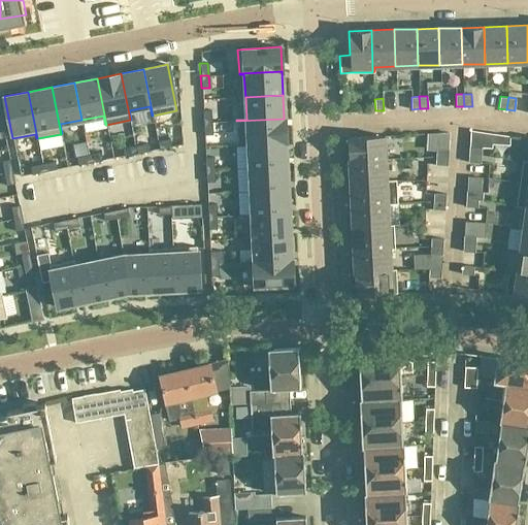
[(210,109),(202,109),(202,123),(211,122),(210,109)]
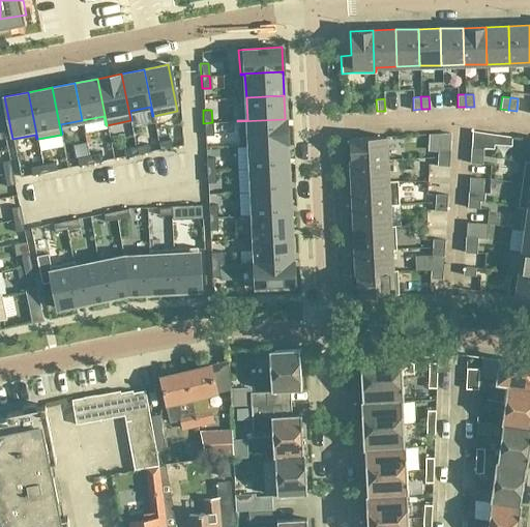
[(285,119),(237,121),(238,145),(287,142),(285,119)]
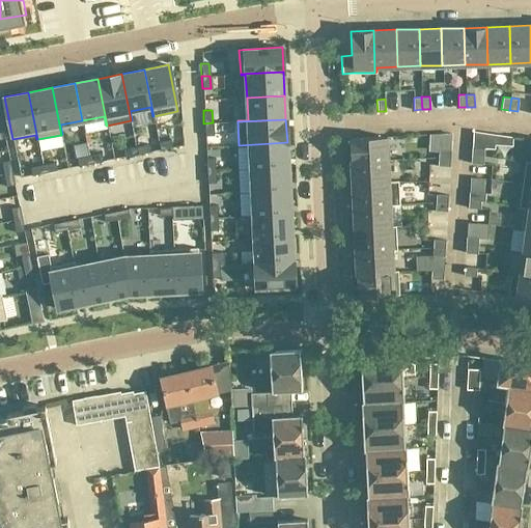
[(213,122),(203,123),(204,136),(213,135),(213,122)]
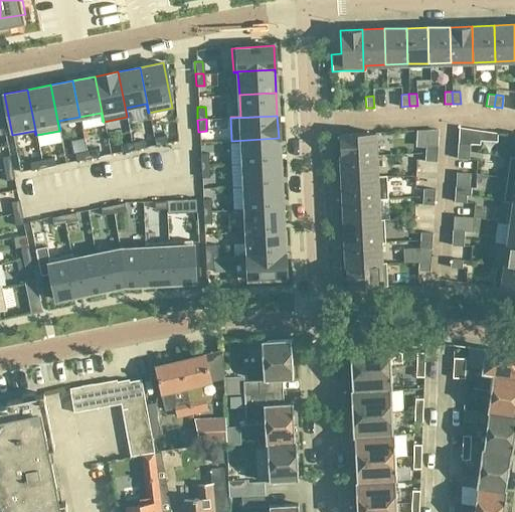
[(339,157),(376,155),(375,132),(338,134),(339,157)]
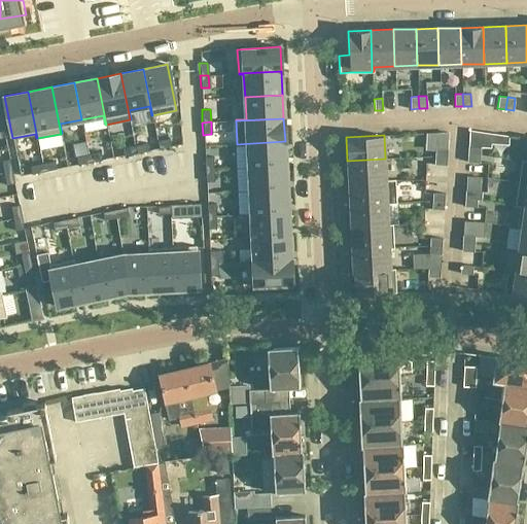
[(170,138),(157,140),(159,148),(171,146),(170,138)]
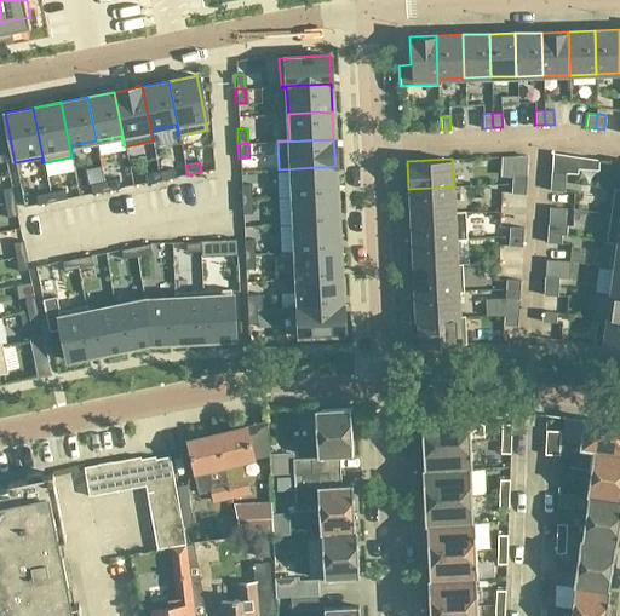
[(336,166),(279,170),(280,171),(291,170),(292,196),(337,194),(336,166)]
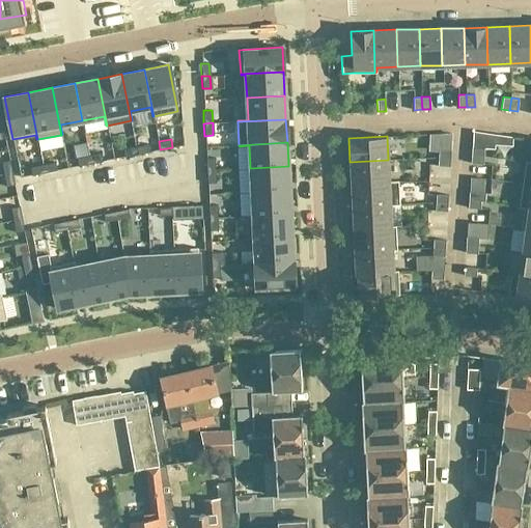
[(147,143),(135,145),(137,155),(149,151),(147,143)]
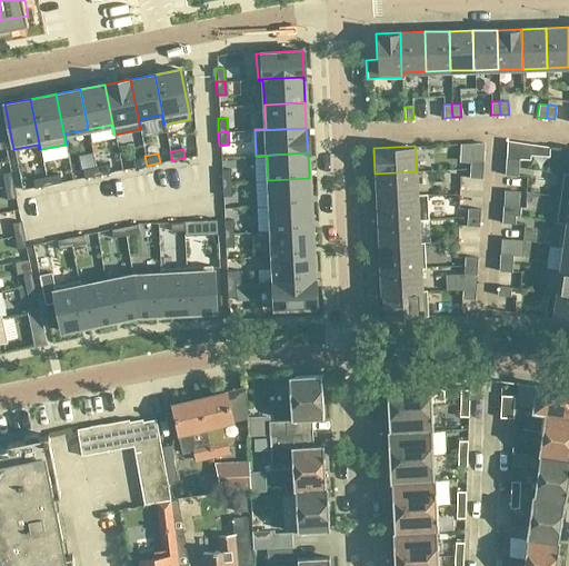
[(145,156),(131,159),(133,168),(147,166),(145,156)]
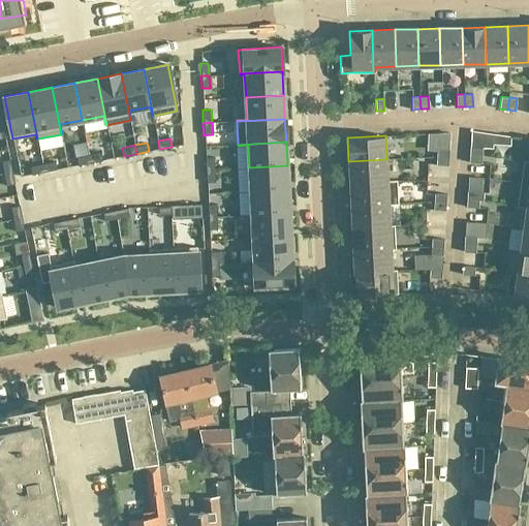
[(483,147),(470,147),(469,154),(481,155),(483,147)]
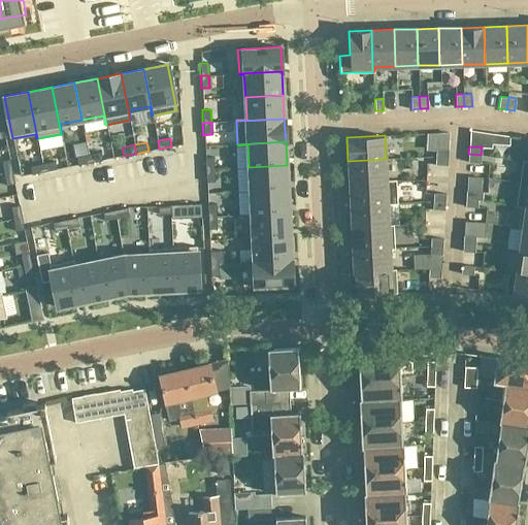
[(436,149),(435,156),(448,157),(449,149),(436,149)]
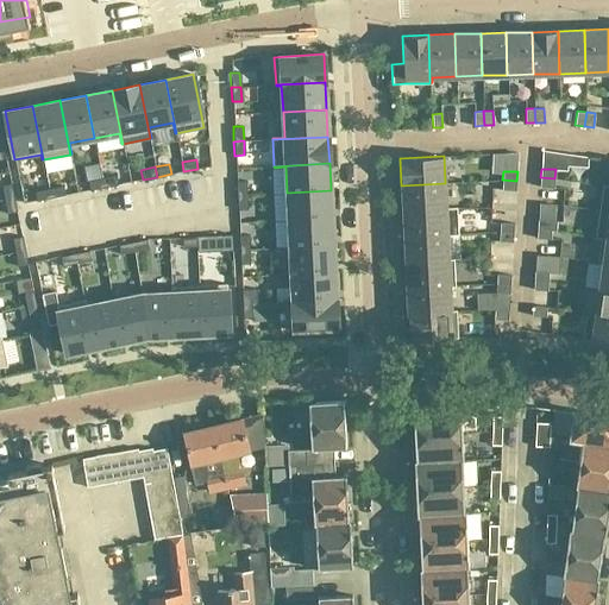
[(115,175),(101,177),(104,188),(118,184),(115,175)]
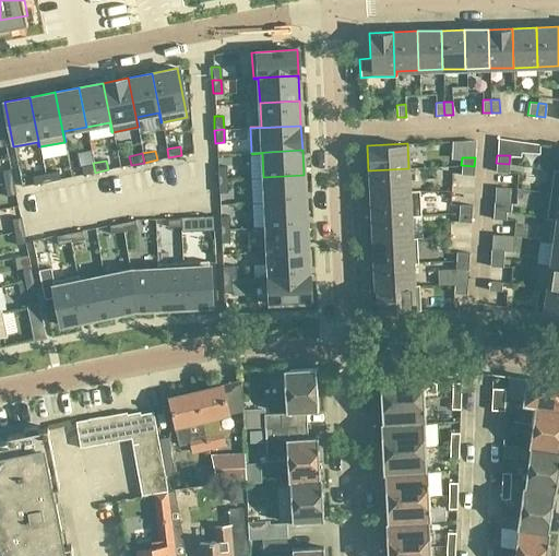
[(93,163),(81,166),(82,175),(95,173),(93,163)]
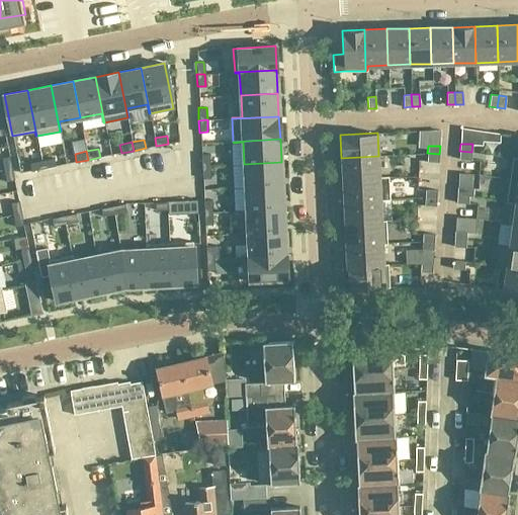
[(471,160),(471,152),(459,151),(459,159),(471,160)]
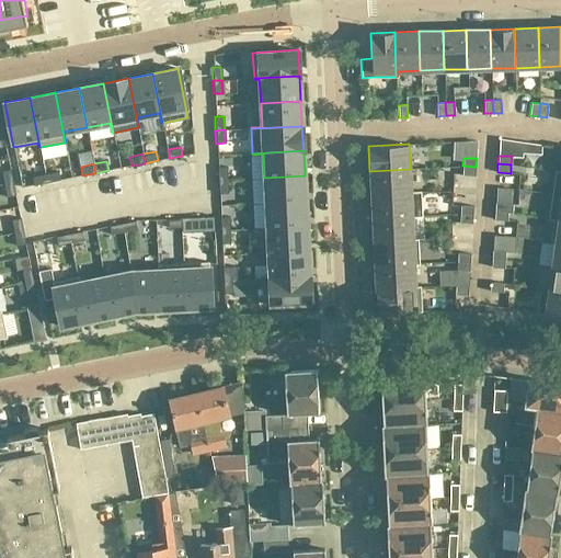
[(476,175),(476,167),(462,166),(462,174),(476,175)]
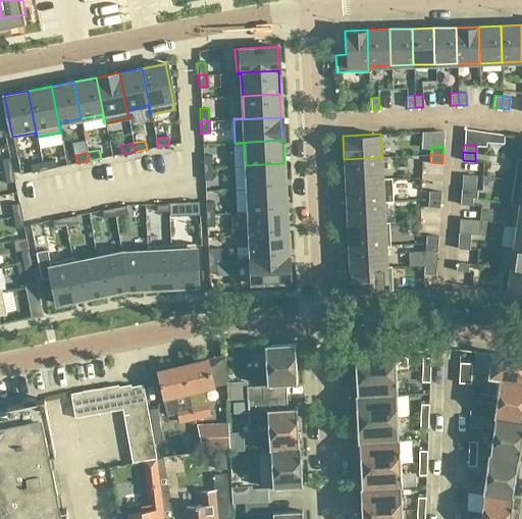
[(210,155),(202,155),(203,167),(211,167),(210,155)]
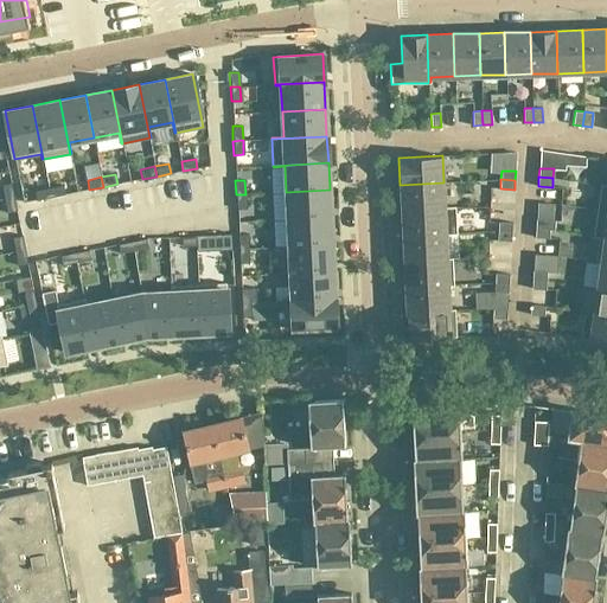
[(11,183),(1,184),(4,198),(13,197),(11,183)]
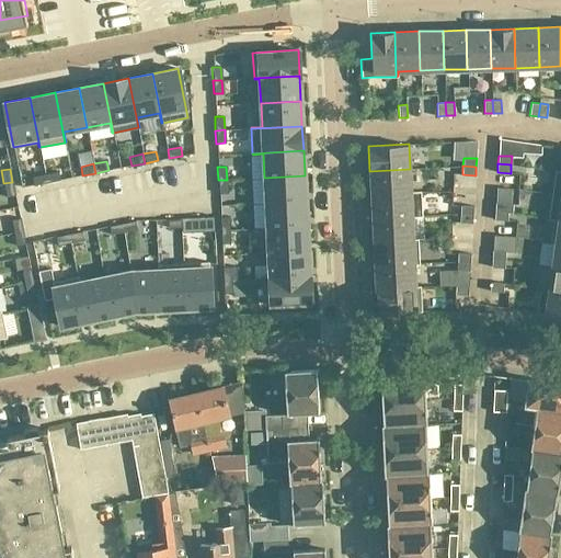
[(371,194),(421,192),(421,191),(411,191),(410,169),(369,171),(371,194)]
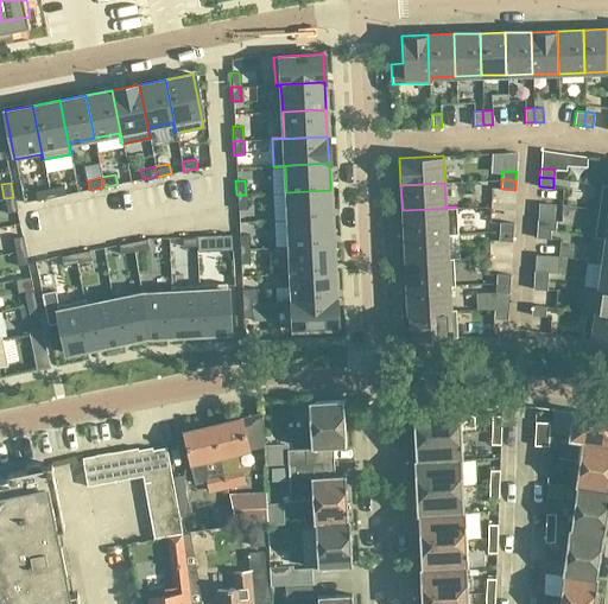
[(63,185),(49,188),(50,197),(64,195),(63,185)]
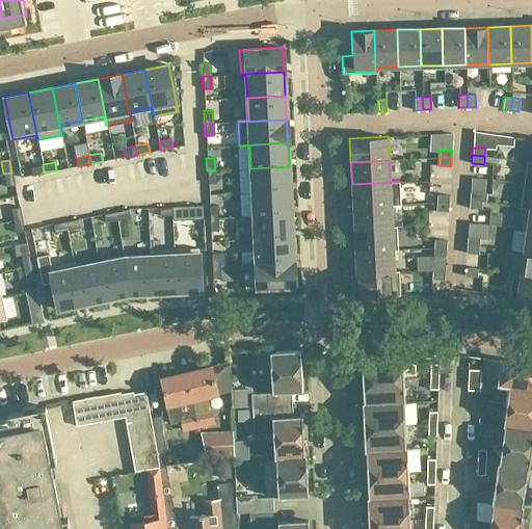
[(523,184),(531,185),(531,162),(526,162),(523,184)]
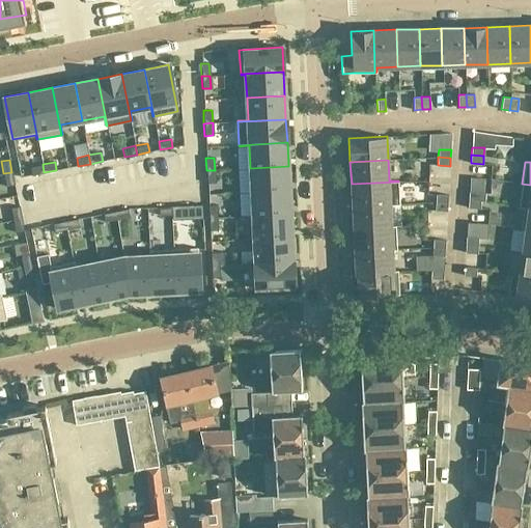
[(43,164),(30,167),(31,175),(44,172),(43,164)]
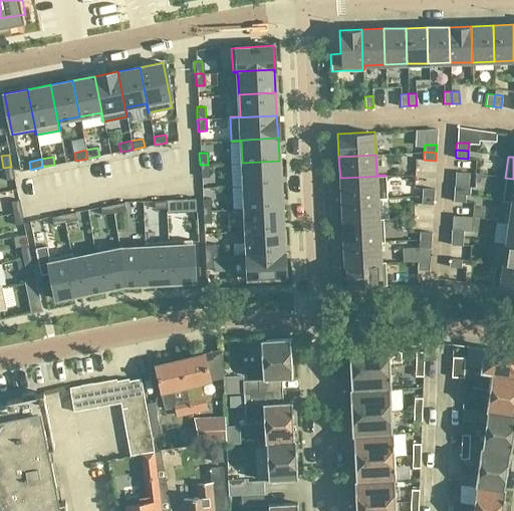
[(242,163),(244,186),(280,184),(279,161),(242,163)]
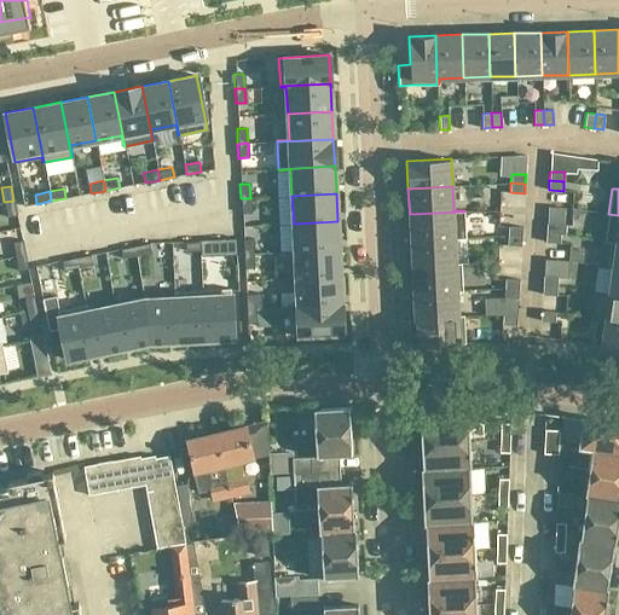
[(509,213),(533,213),(532,196),(509,196),(509,213)]
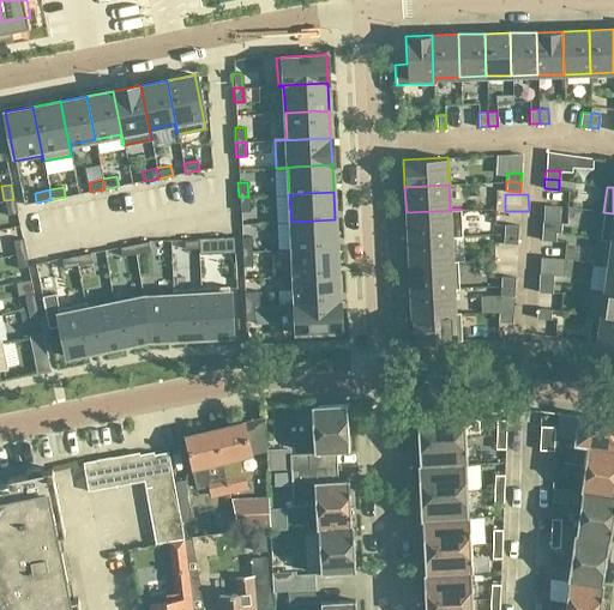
[(248,197),(239,197),(239,211),(250,211),(248,197)]
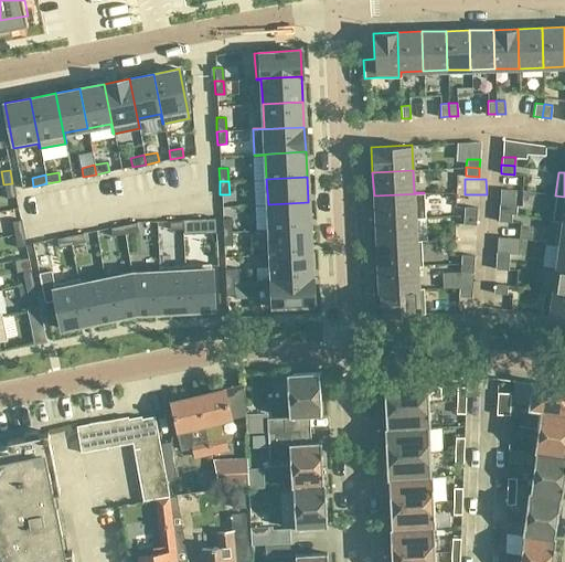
[(12,183),(3,184),(7,198),(16,197),(12,183)]
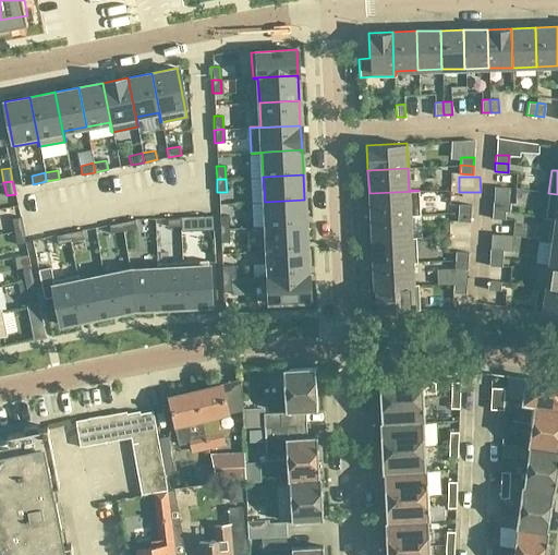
[(494,185),(493,201),(509,202),(509,186),(494,185)]
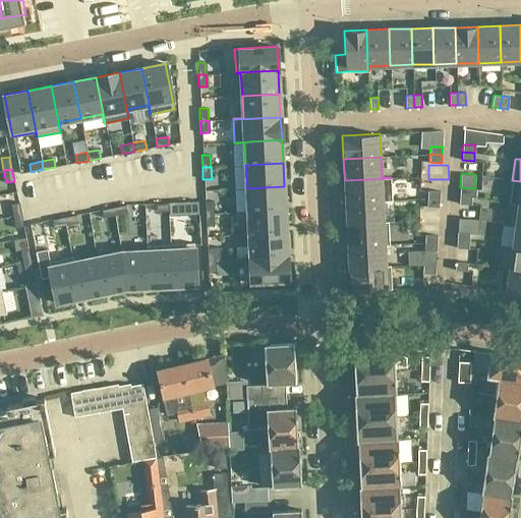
[(391,178),(345,180),(346,203),(392,200),(391,178)]
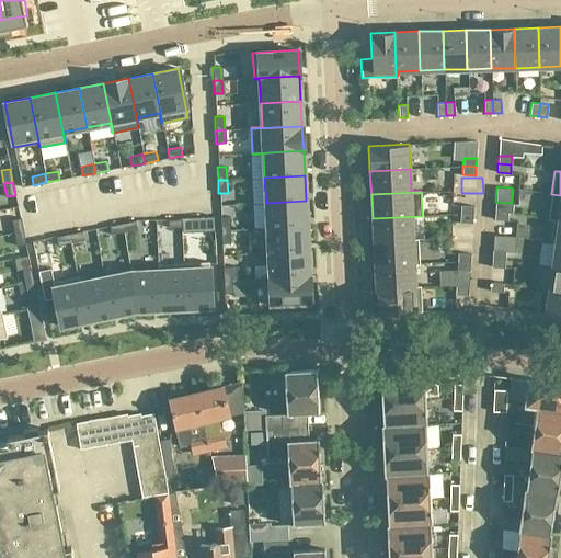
[(560,195),(551,194),(548,218),(553,219),(560,219),(560,195)]
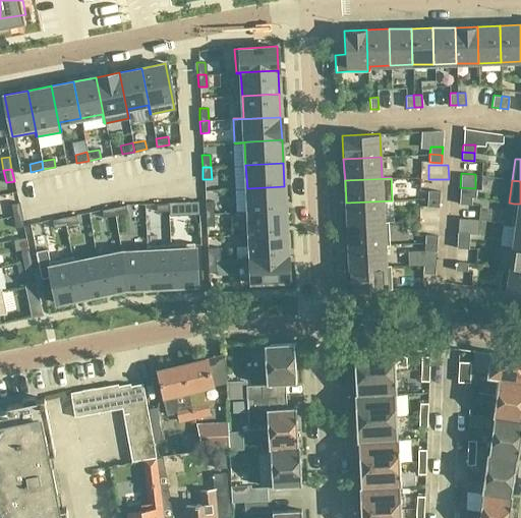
[(285,210),(284,186),(247,188),(248,211),(243,211),(243,212),(285,210)]
